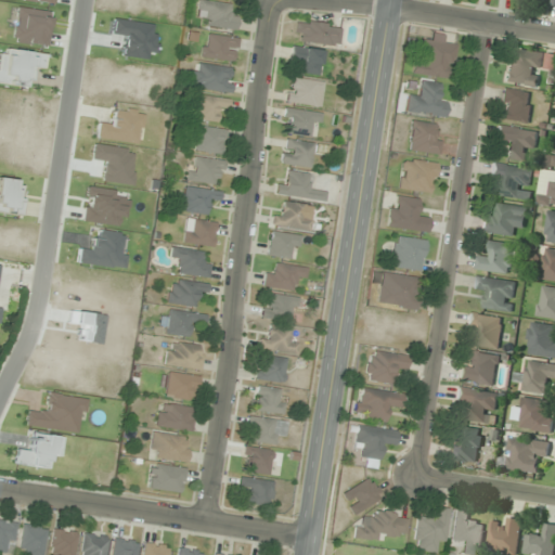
[(227,16),(229,5),(199,0),(195,24),(235,29),(237,17),(227,16)]
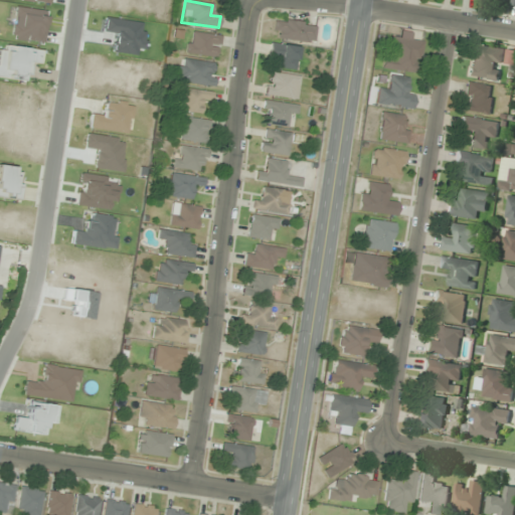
[(274,39),(314,41),(316,23),(275,20),(274,39)]
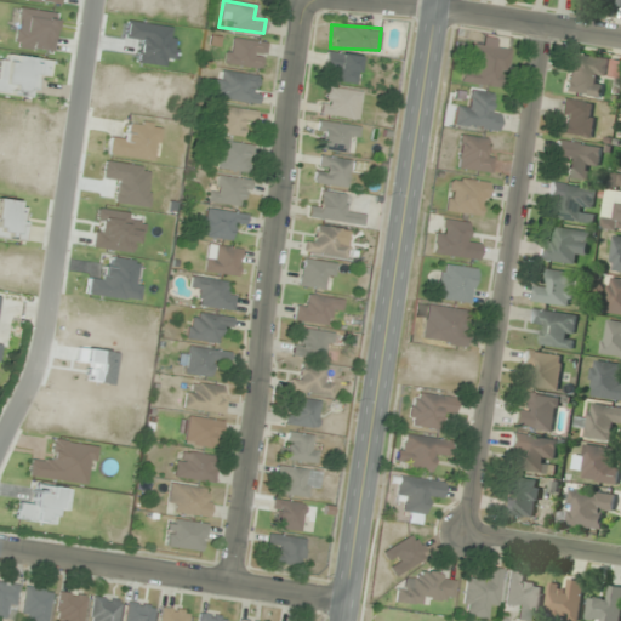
[(265,41),(227,40),(226,66),(263,67),(265,41)]
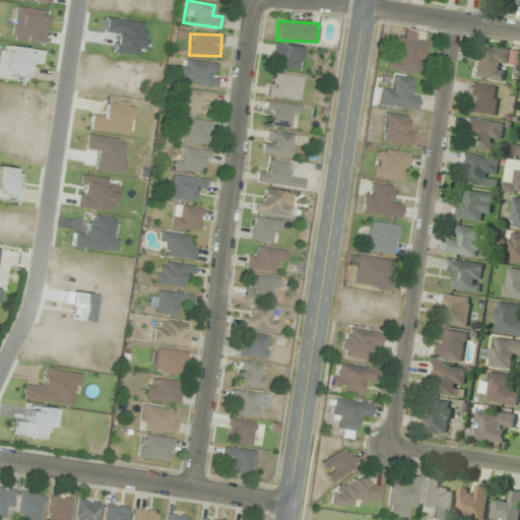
[(385,70),(421,75),(427,42),(394,38),(391,58),(386,57),(385,70)]
